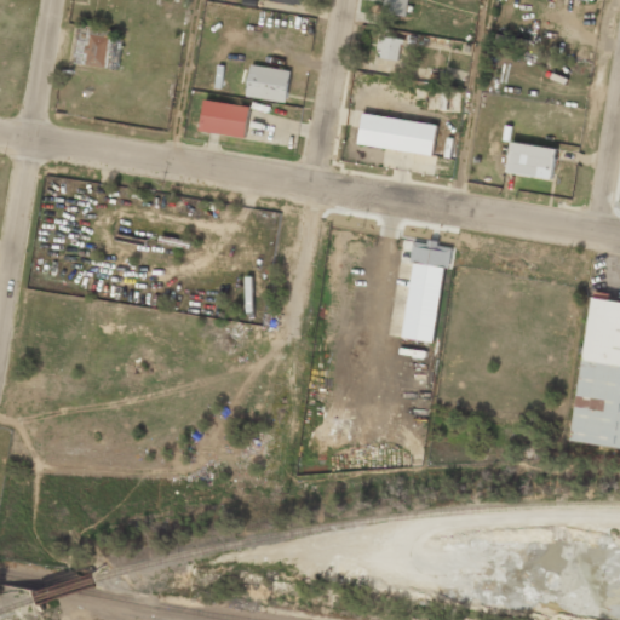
[(406,17),(408,0),(386,0),(385,13),(406,17)]
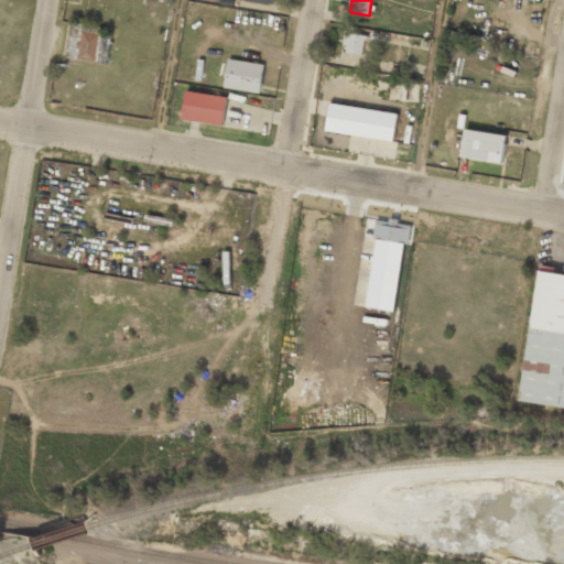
[(344,53),(364,55),(366,35),(346,33),(344,53)]
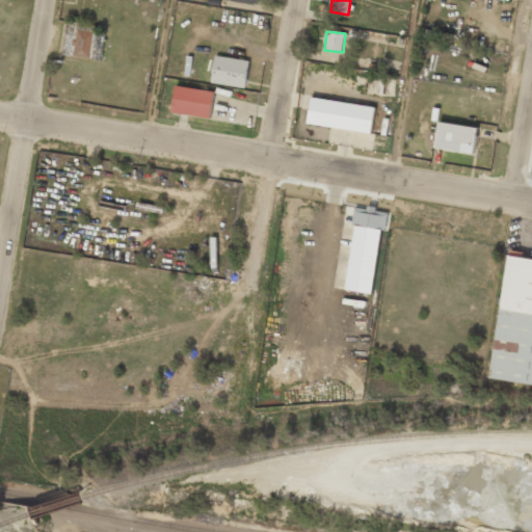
[(249,59),(214,56),(212,83),(246,86),(249,59)]
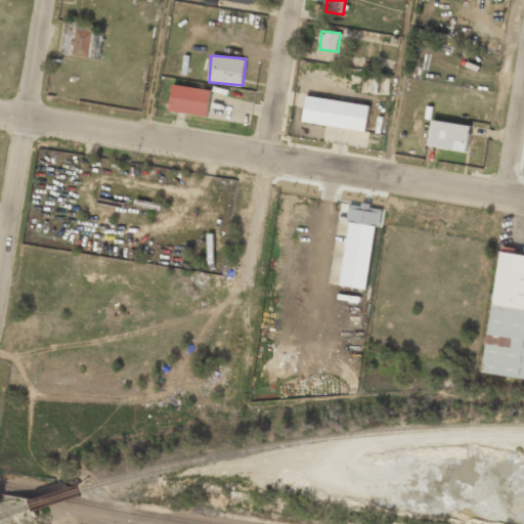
[(170,112),(208,116),(211,89),(172,85),(170,112)]
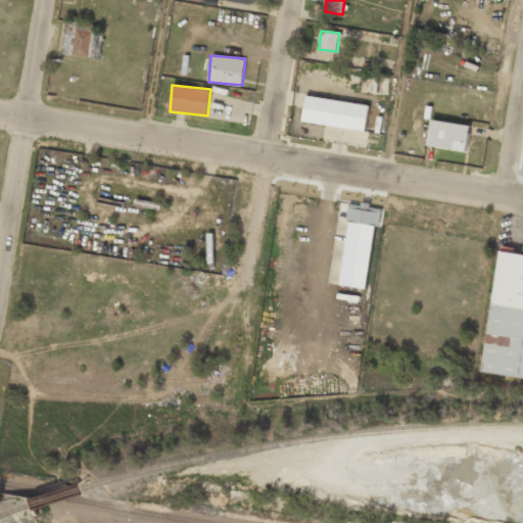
[(301,121),(365,131),(369,105),(306,95),(301,121)]
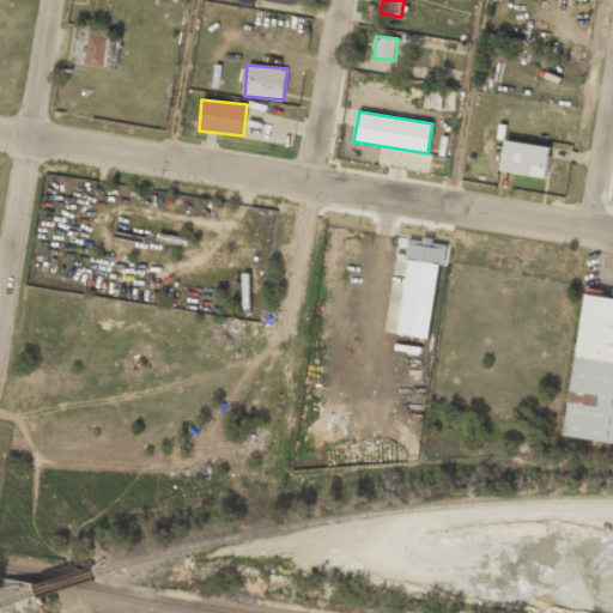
[(502,170),(545,177),(550,147),(507,140),(502,170)]
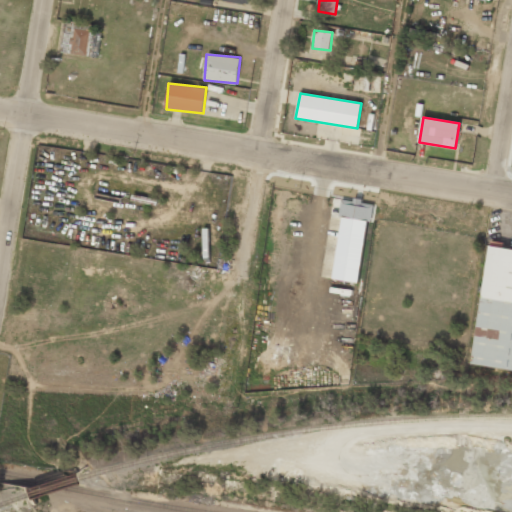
[(511,249),(490,245),(469,363),(511,371),(511,249)]
